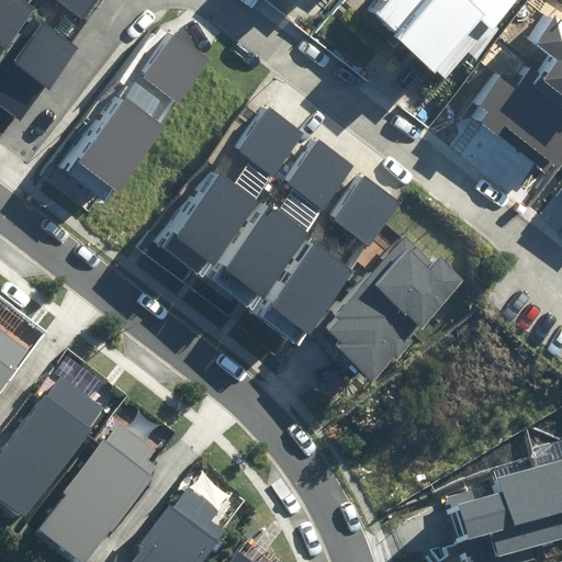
[(0,0),(0,38),(27,2),(24,0),(0,0)]
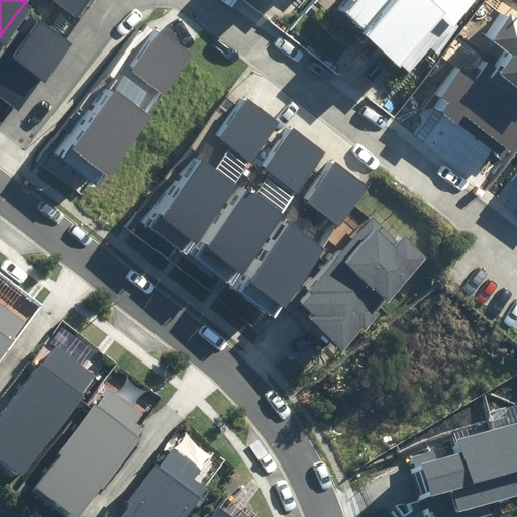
[(81,0),(57,0),(72,12),(81,0)]
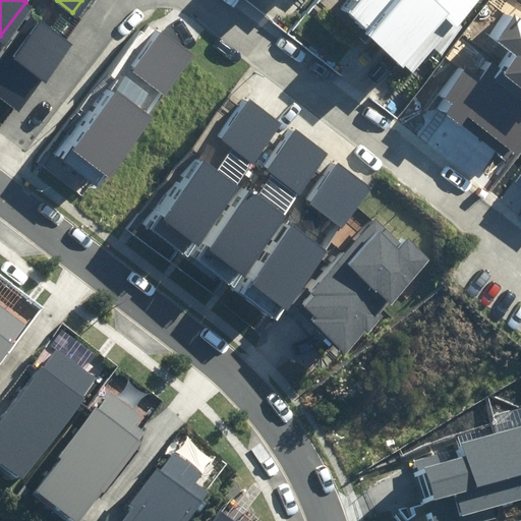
[(358,0),(347,13),(412,71),(433,48),(443,56),(465,31),(459,25),(481,0),(358,0)]
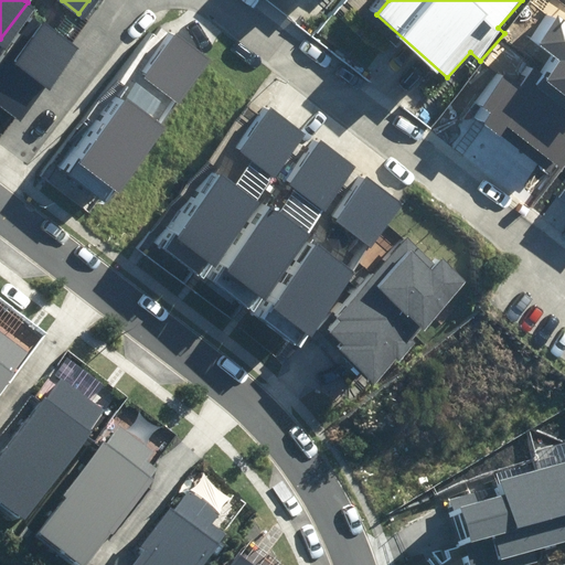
[(73,46),(32,13),(0,53),(0,107),(13,119),(73,46)]
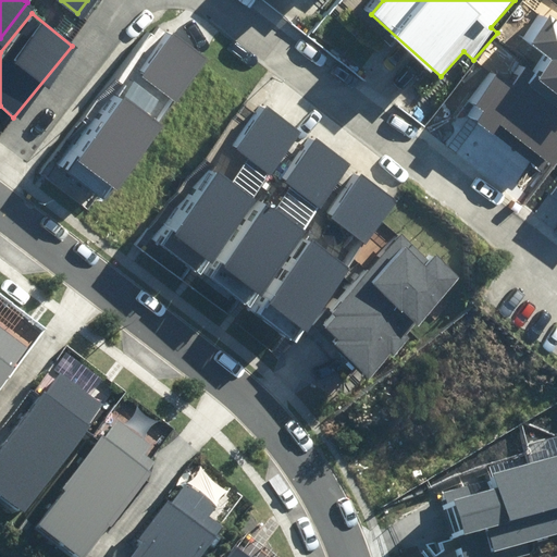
[(546,175),(556,160),(556,19),(554,16),(533,45),(553,60),(540,77),(528,69),(516,84),(499,72),(475,104),(485,112),(477,124),(546,175)]
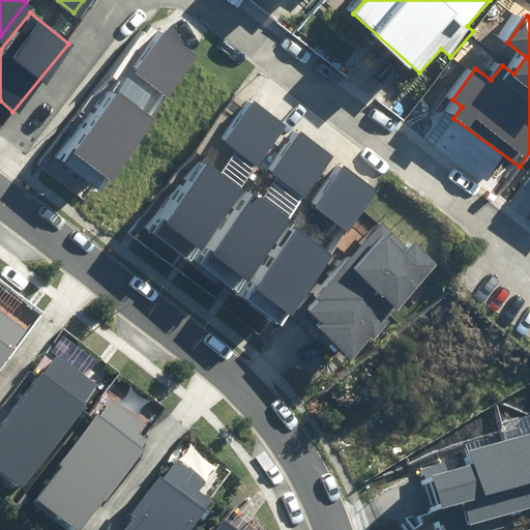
[(135,72),(168,97),(198,57),(165,32),(135,72)]
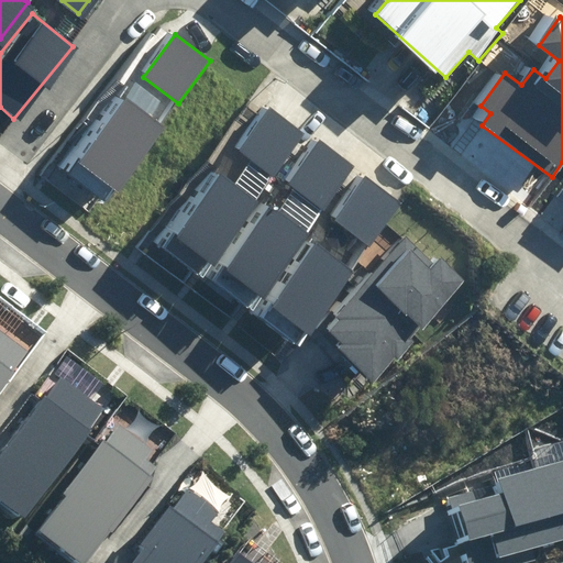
[(80,164),(120,191),(165,128),(125,99),(80,164)]
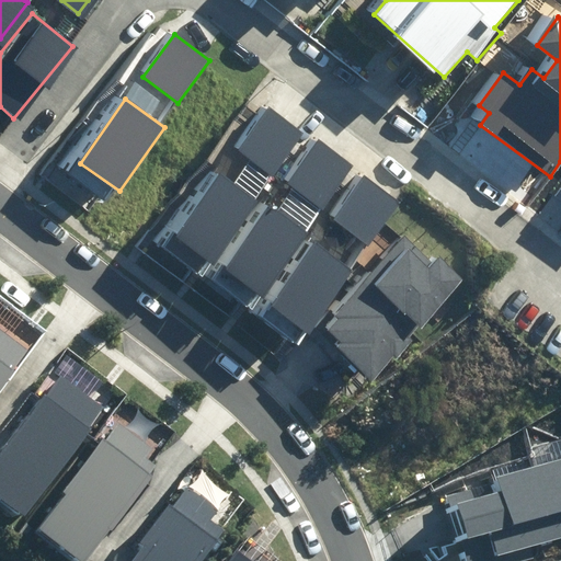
[(307,132),(268,101),(235,144),(274,174),(307,132)]
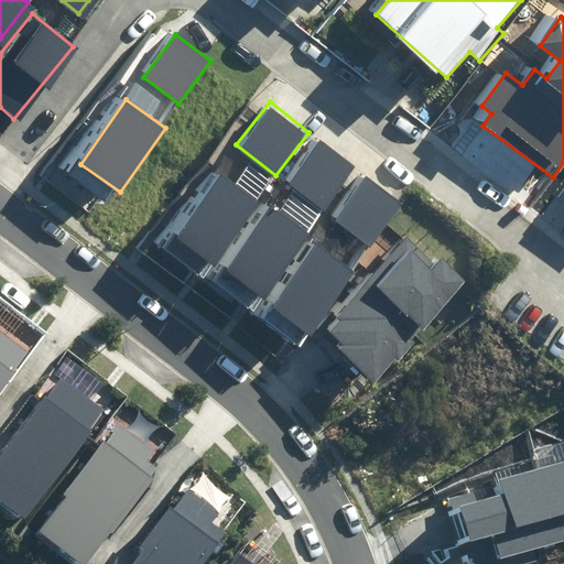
[(357,170),(318,139),(284,181),(324,212),(357,170)]
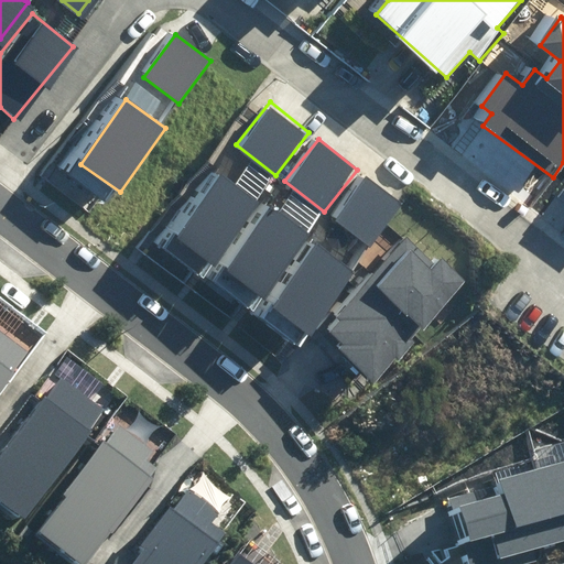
[(262,195),(223,163),(159,240),(198,272),(262,195)]
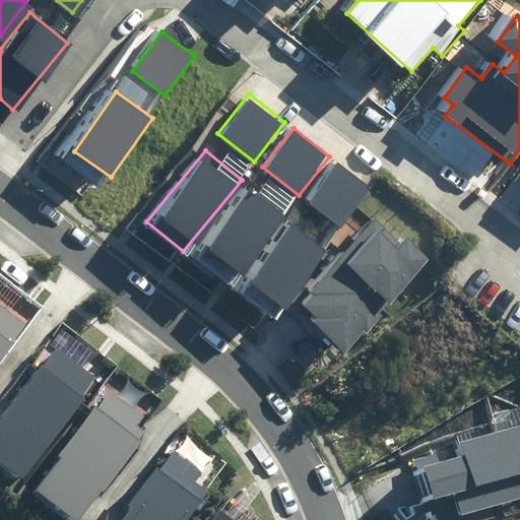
[(372,189),(336,160),(305,200),(341,229),(372,189)]
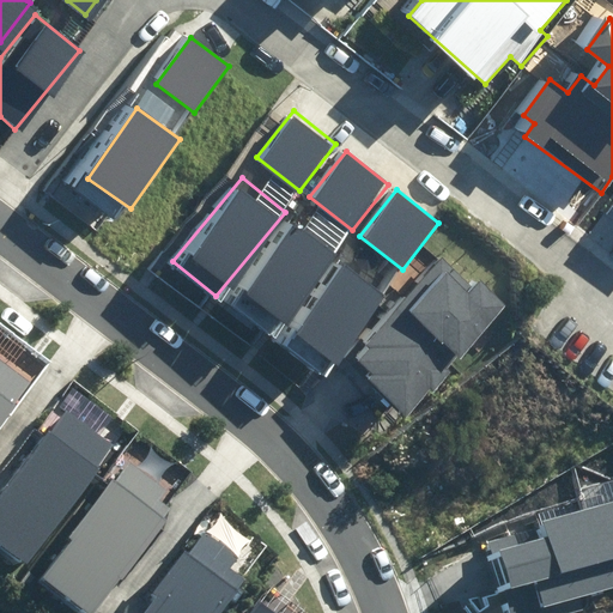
[(338,253),(295,218),(225,302),(268,337),(338,253)]
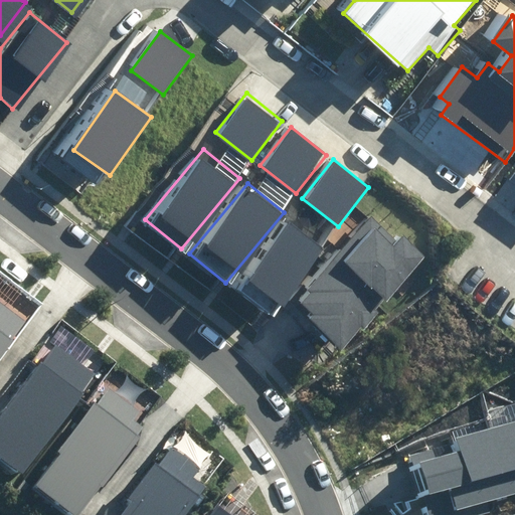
[(326,244),(290,215),(231,286),(268,315),(326,244)]
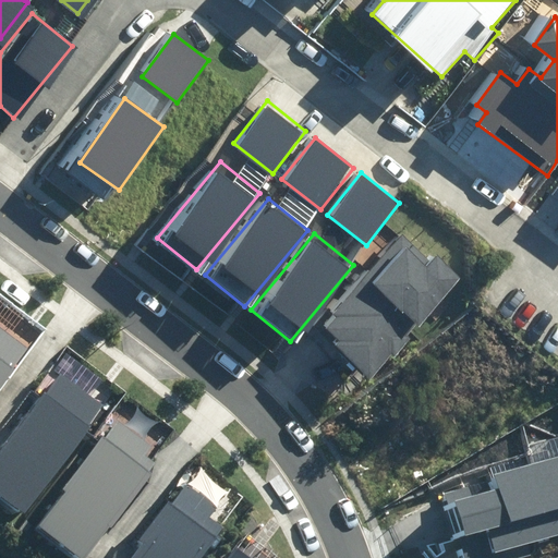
[(335,347),(373,379),(392,355),(396,358),(463,279),(435,255),(432,259),(402,235),(324,327),(339,340),(335,347)]
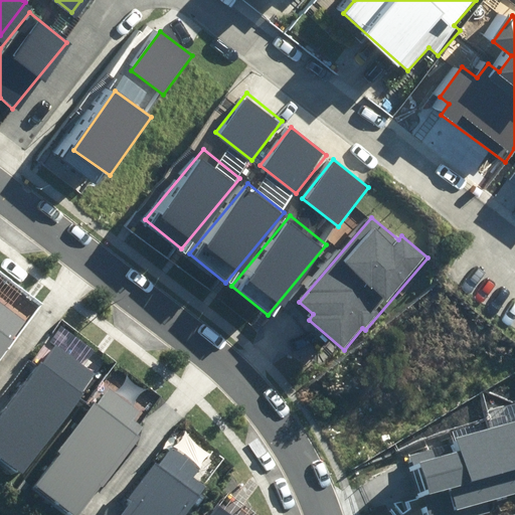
[(0,301),(0,356),(26,322),(0,301)]
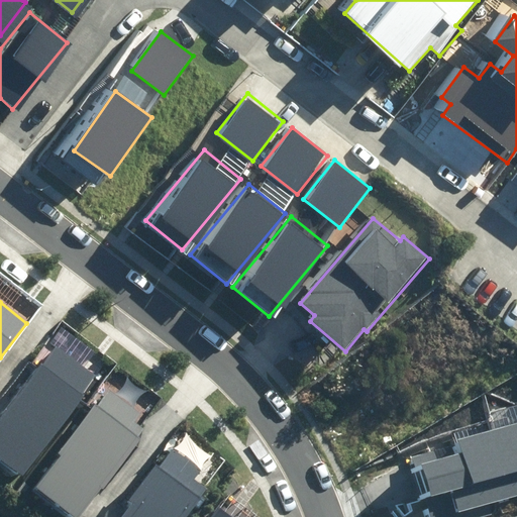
[(58,343),(0,417),(0,459),(22,477),(100,377),(58,343)]
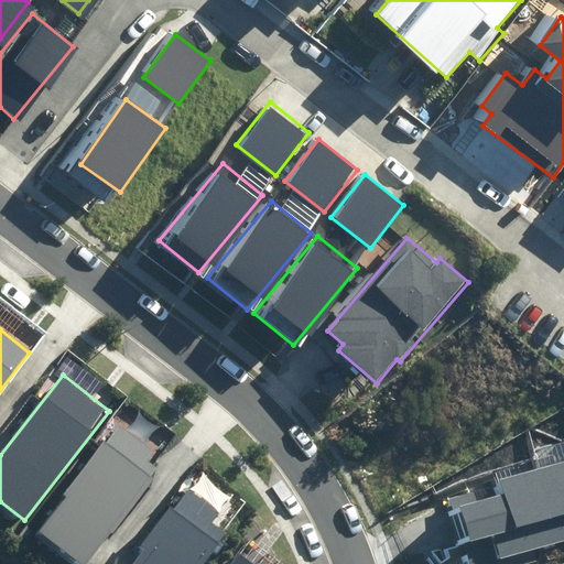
[(123,422),(38,531),(80,563),(86,563),(161,468),(148,459),(156,447),(123,422)]
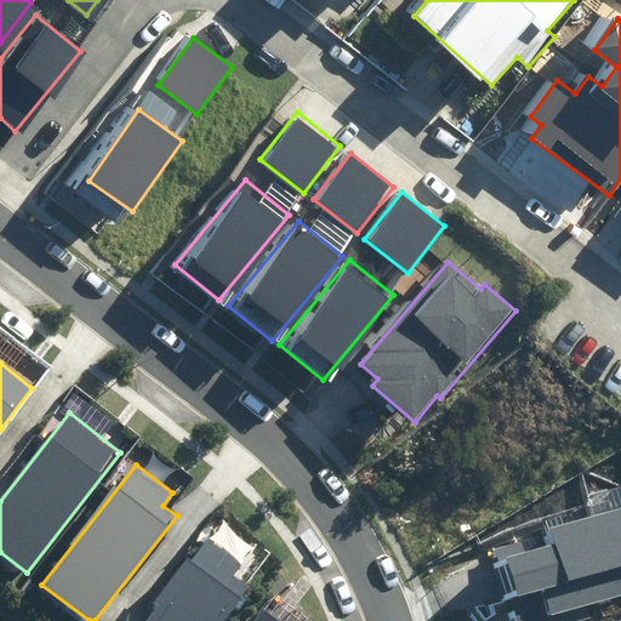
[(620,510),(496,546),(517,620),(575,620),(591,616),(587,605),(620,594),(620,510)]
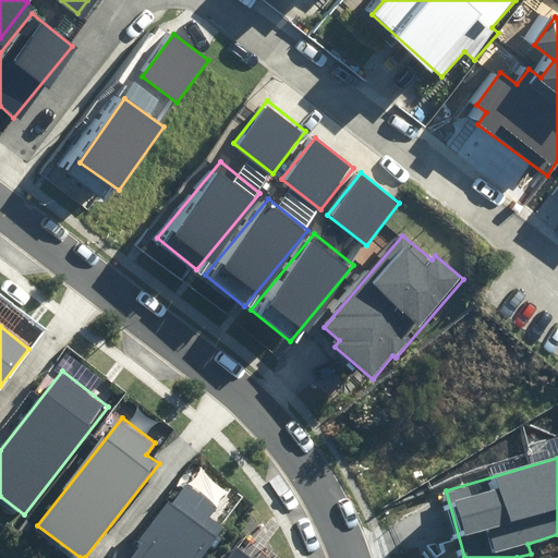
[(132,557),(199,557),(222,528),(208,517),(216,506),(187,486),(174,504),(168,499),(138,540),(143,544),(132,557)]
